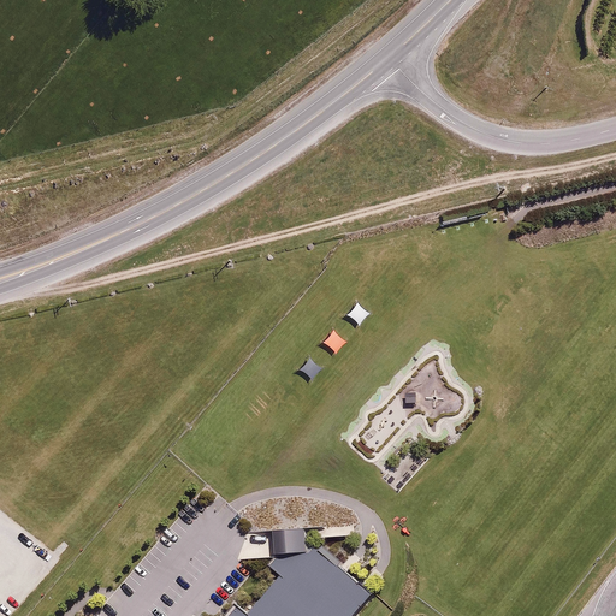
[(357,304),(348,315),(360,326),(369,314),(357,304)]
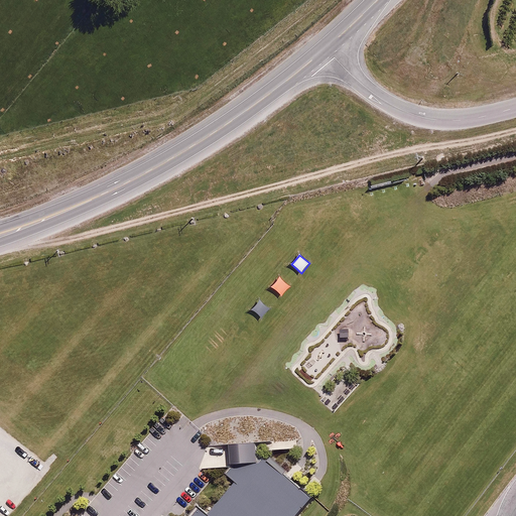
[(279,276),(271,287),(281,295),(290,284),(279,276)]
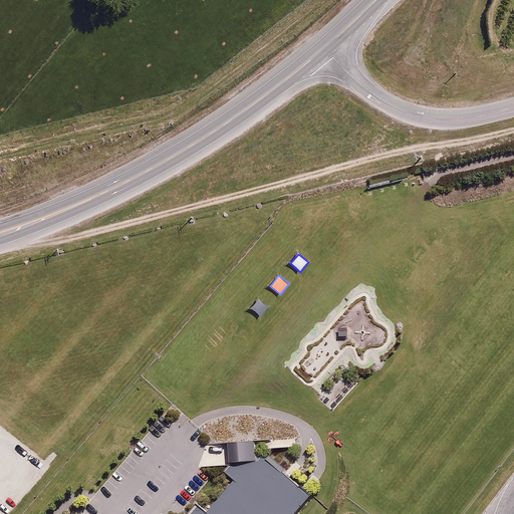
[(258,298),(250,308),(261,317),(269,307),(258,298)]
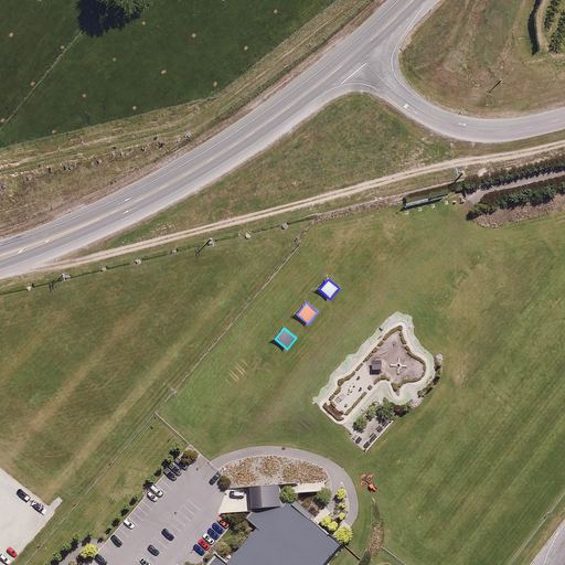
[(322,481),(297,484),(299,498),(324,494),(322,481)]
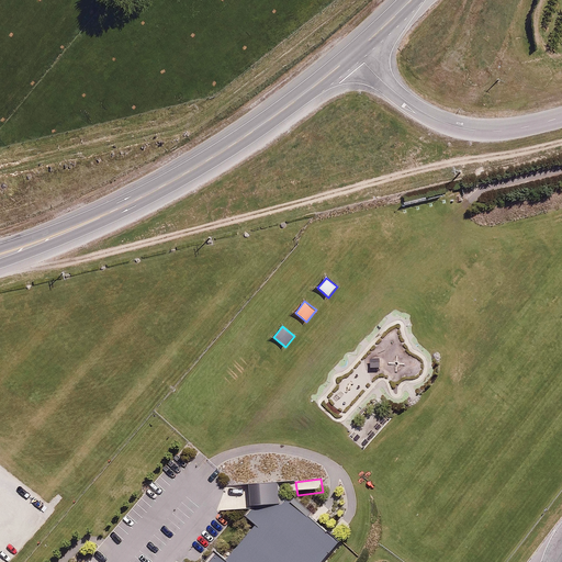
[(324,561),(333,553),(344,541),(312,516),(314,513),(296,498),(294,502),(281,491),(280,483),(251,485),(254,507),(247,516),(257,525),(226,560),(216,551),(205,561),(324,561)]
